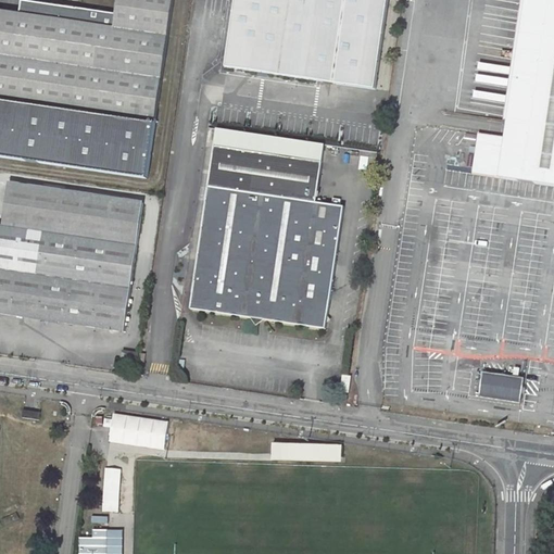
[(0,154),(146,177),(172,0),(116,0),(114,12),(34,0),(20,0),(17,12),(0,8),(0,154)]
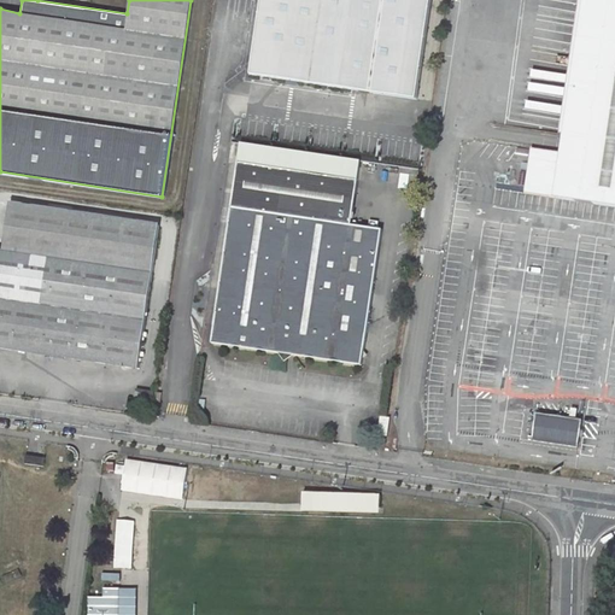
[(259,0),(250,71),(416,95),(429,0),(259,0)]
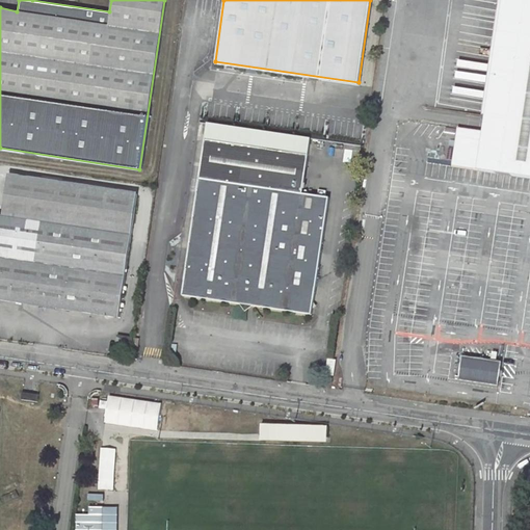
[(526,178),(529,151),(529,0),(501,0),(482,131),(456,127),(451,166),(526,178)]
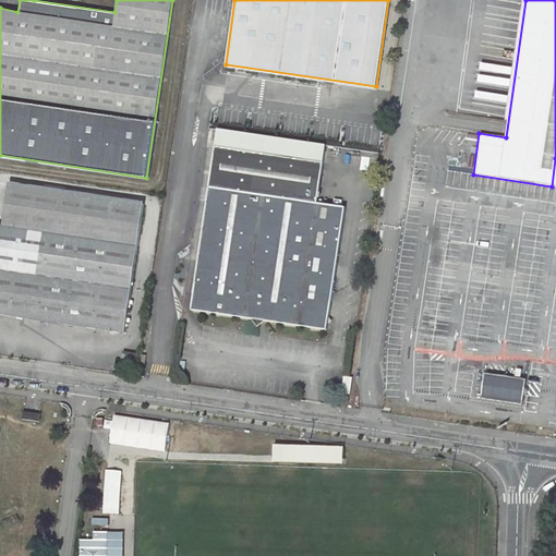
[(325,144),(217,128),(214,145),(323,161),(325,144)]
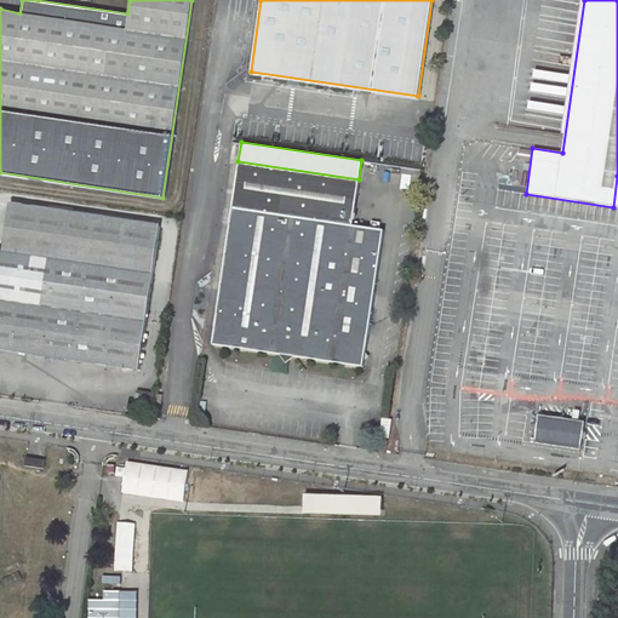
[(238,161),(211,342),(362,365),(383,228),(352,223),(359,179),(238,161)]
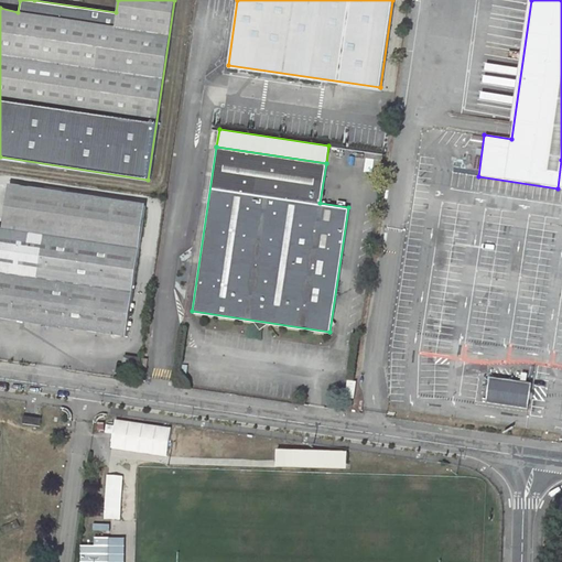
[(9,177),(8,183),(64,192),(64,185),(9,177)]
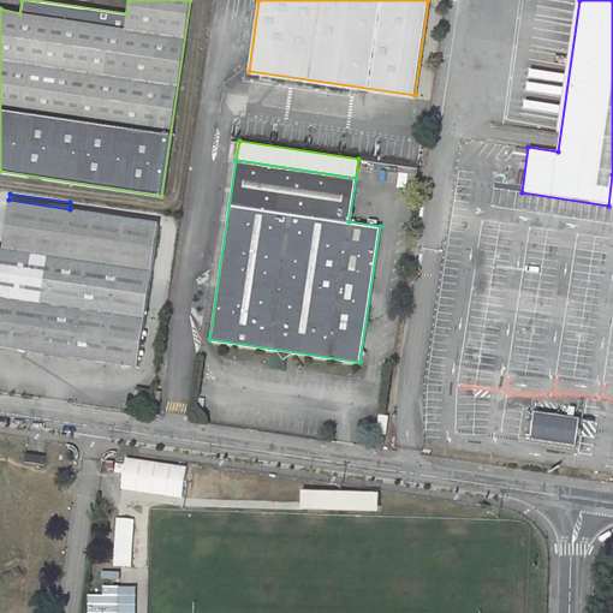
[(0,344),(136,364),(158,221),(9,200),(1,248),(0,248),(0,344)]
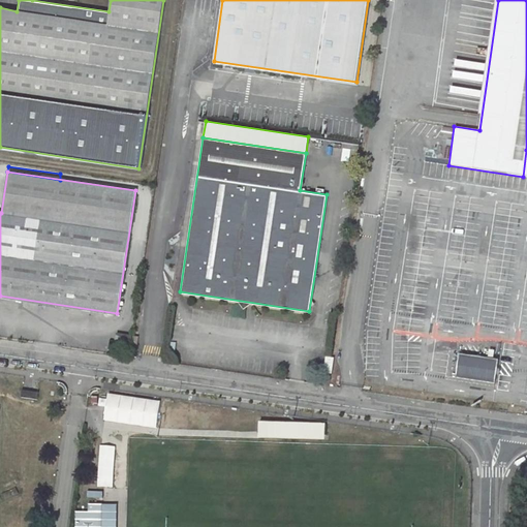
[(115,332),(114,339),(129,342),(130,334),(115,332)]
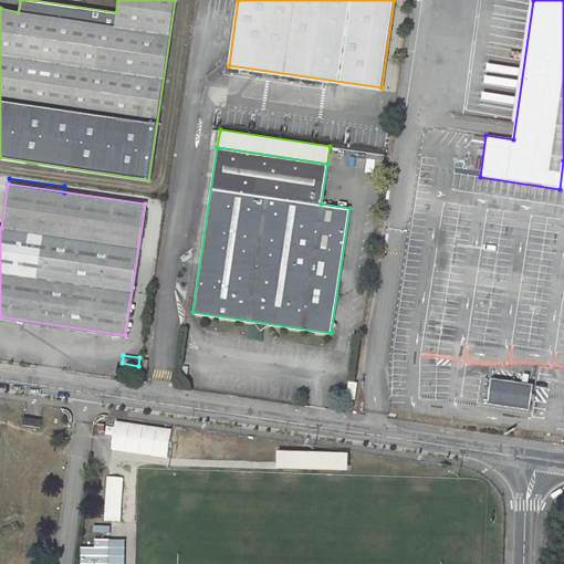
[(490,376),(486,401),(529,408),(532,383),(490,376)]
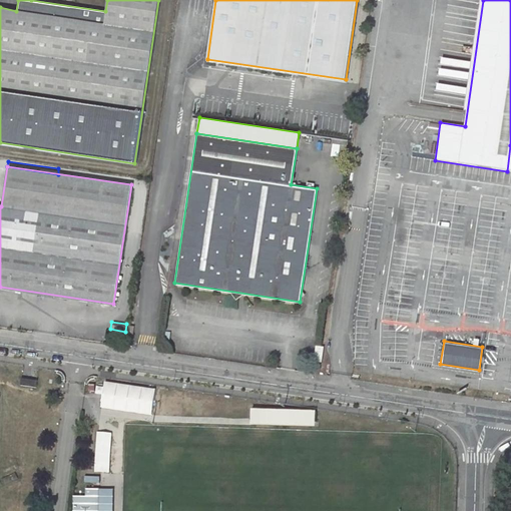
[(19,377),(18,384),(35,387),(36,379),(19,377)]
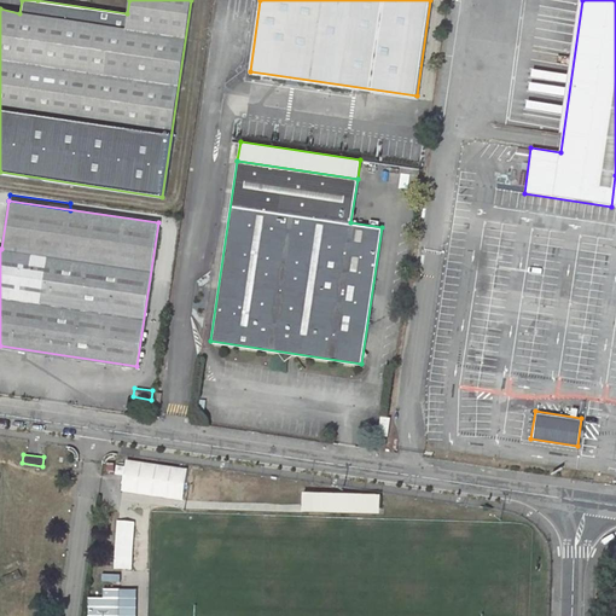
[(182,499),(187,466),(126,458),(121,490),(182,499)]
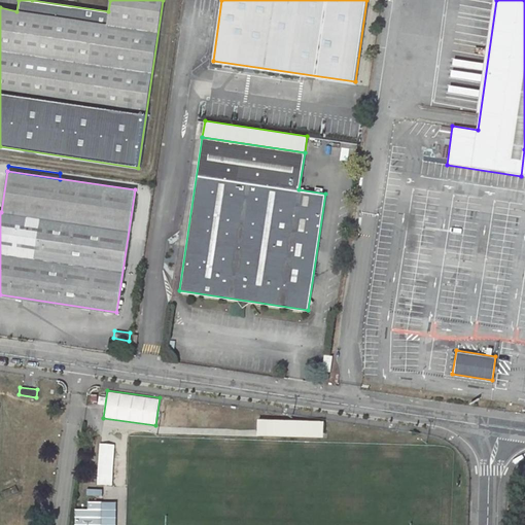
[(325,436),(325,420),(259,418),(259,435),(325,436)]
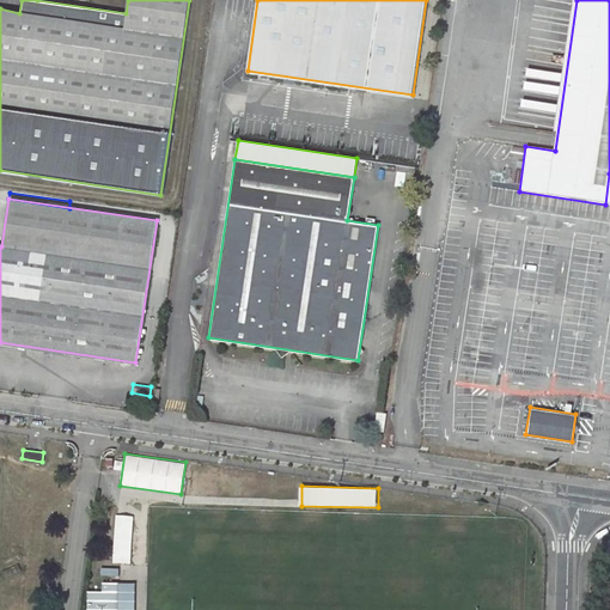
[(114,513),(113,561),(130,562),(132,513),(114,513)]
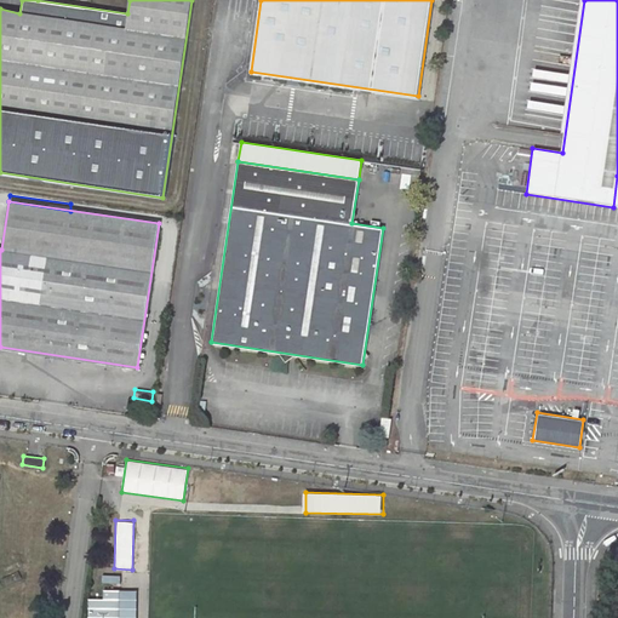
[(118,617),(119,590),(119,589),(102,589),(102,598),(87,598),(86,617),(118,617)]
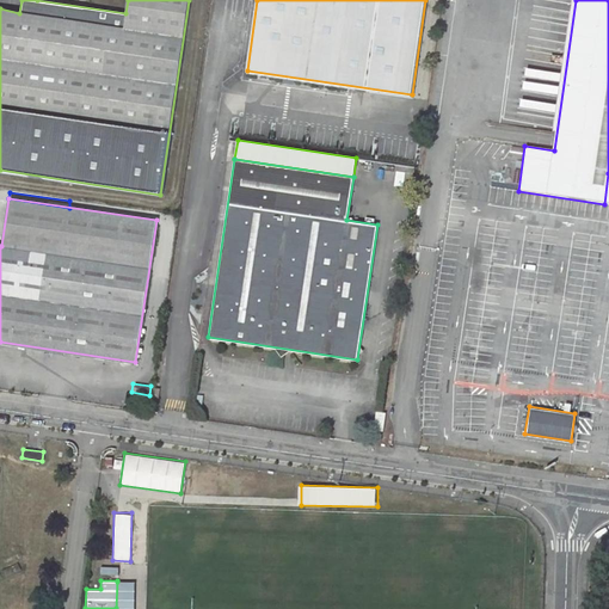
[(133,608),(134,582),(117,582),(116,608),(133,608)]
